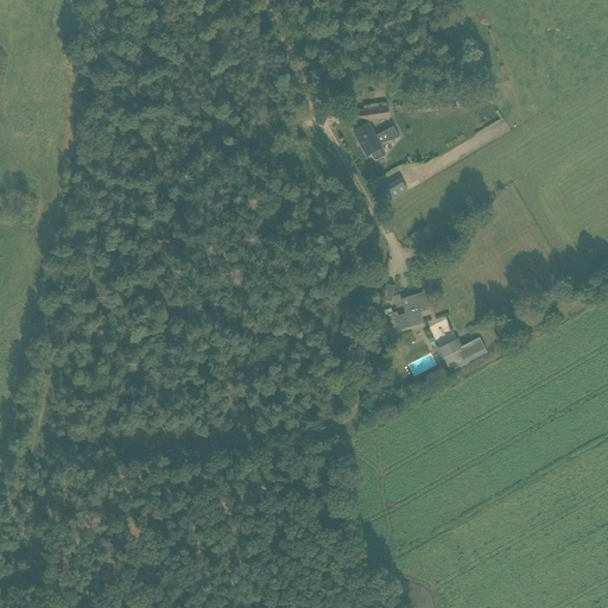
[(366,111),(367,122),(391,119),(388,107),(366,111)]
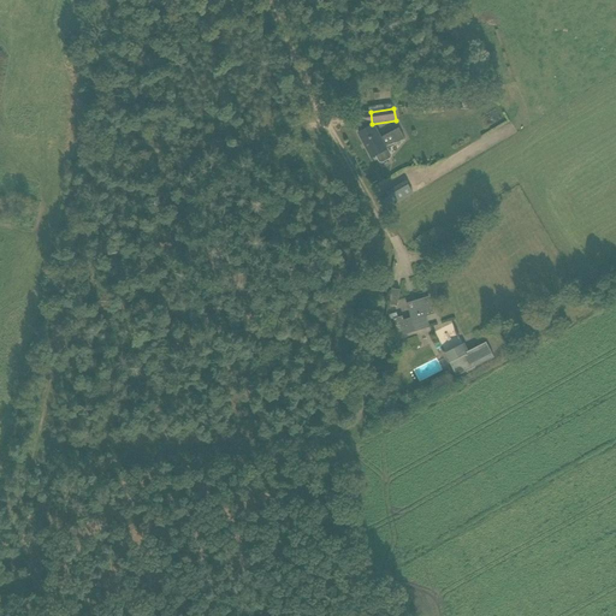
[(374,125),(371,128),(360,132),(373,158),(375,155),(379,163),(383,163),(391,159),(391,155),(388,149),(404,140),(398,129),(380,138),(374,125)]
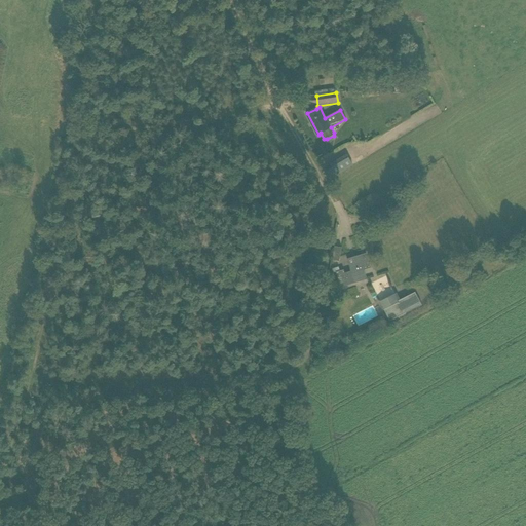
[(353,165),(347,154),(331,163),(337,175),(353,165)]
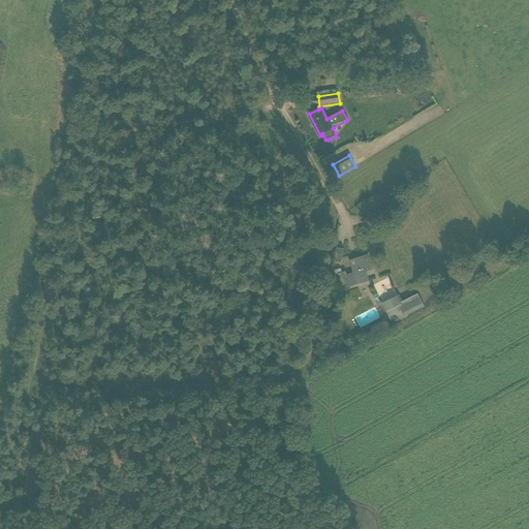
[(334,261),(341,262),(343,249),(336,248),(334,261)]
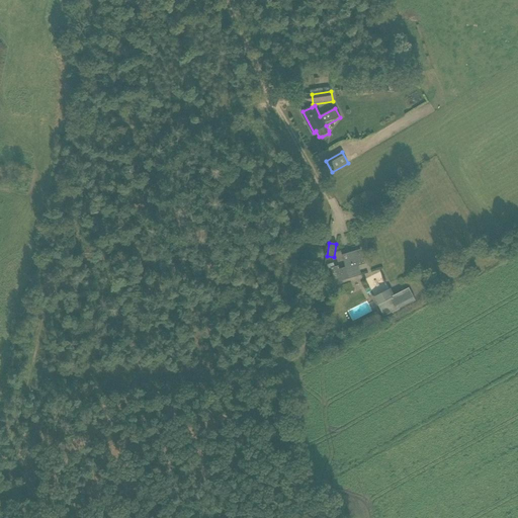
[(345,265),(345,267),(339,269),(338,266),(331,268),(335,283),(361,275),(358,266),(364,264),(360,250),(342,256),(345,265)]
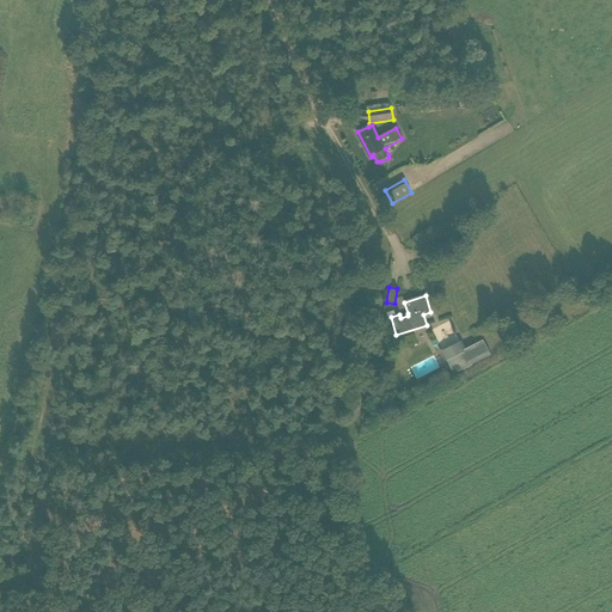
[(453,374),(490,355),(483,341),(465,349),(461,341),(440,352),(445,361),(447,361),(453,374)]
